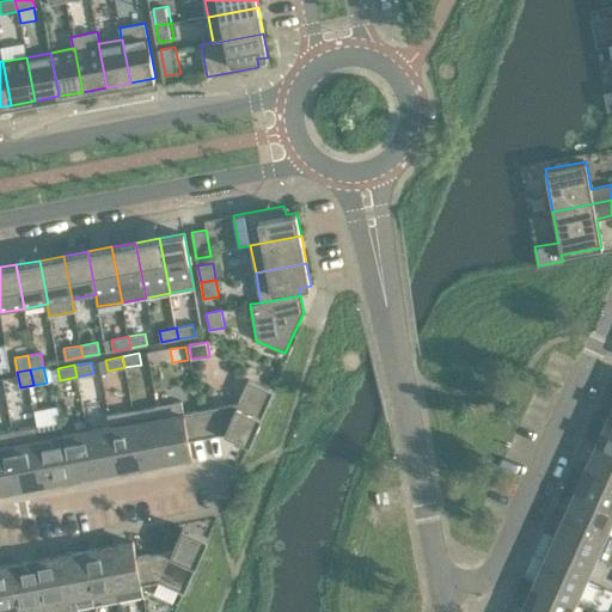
[(224,434),(250,445),(274,391),(249,380),(238,403),(200,410),(204,438),(224,434)]
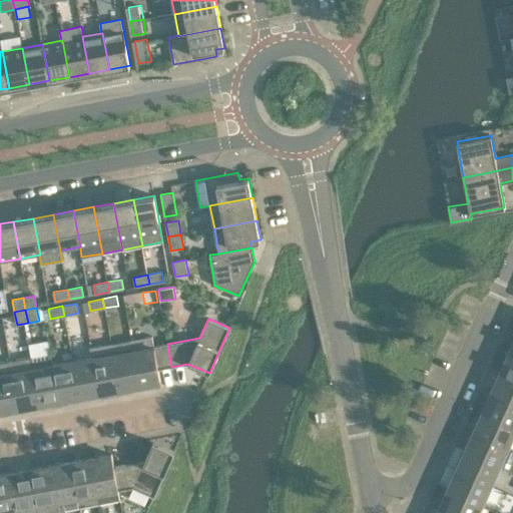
[(160,382),(158,369),(171,367),(167,344),(154,346),(152,336),(131,340),(139,386),(160,382)]
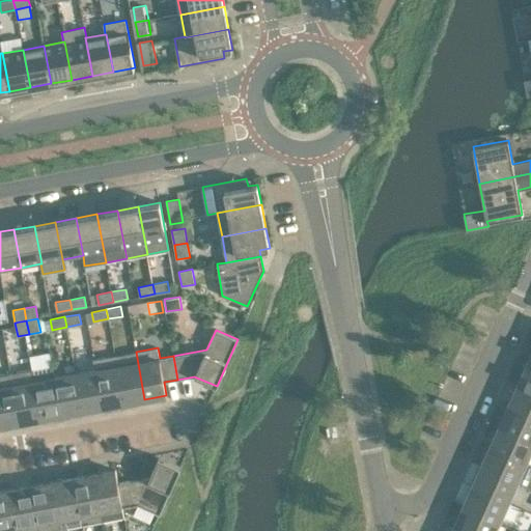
[(115,356),(123,402),(144,399),(136,352),(115,356)]
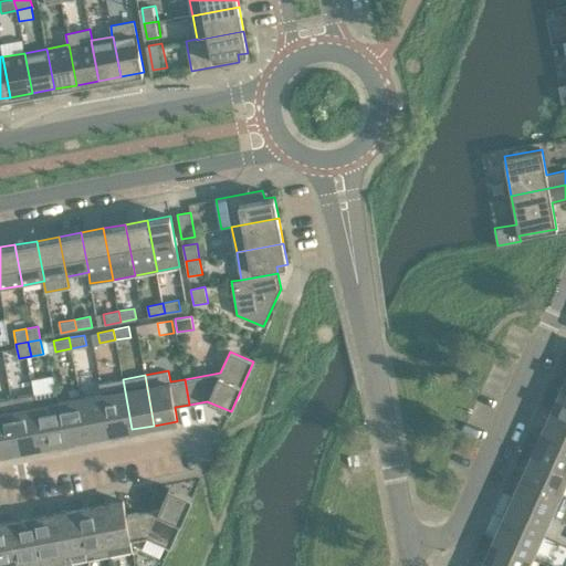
[(53,376),(31,380),(33,394),(34,396),(43,446),(65,442),(58,402),(56,391),(53,376)]
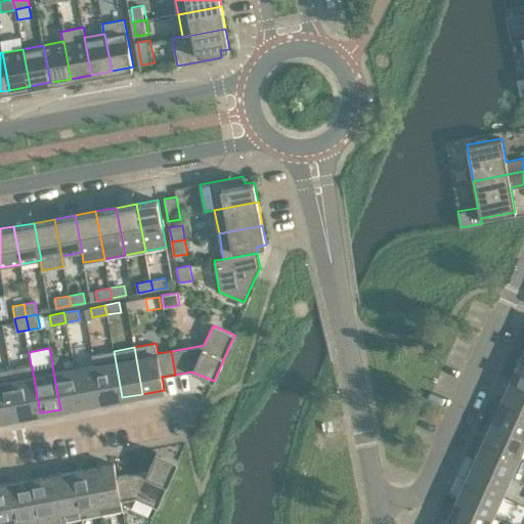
[(92,355),(94,365),(101,401),(122,397),(114,351),(92,355)]
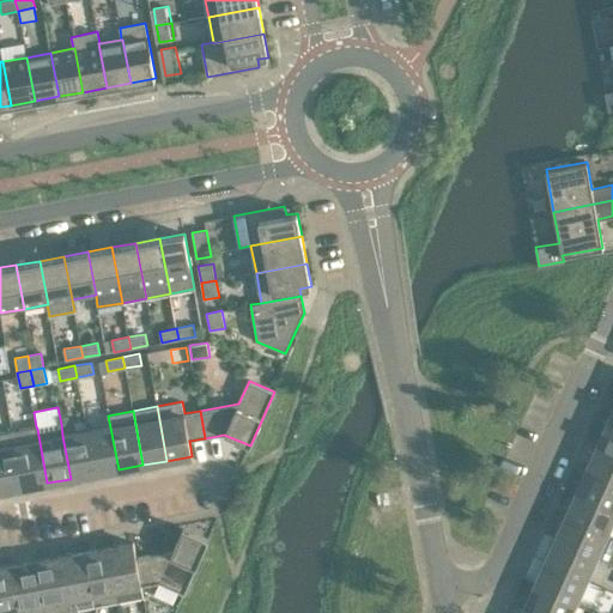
[(612,422),(608,420),(598,444),(612,450),(612,422)]
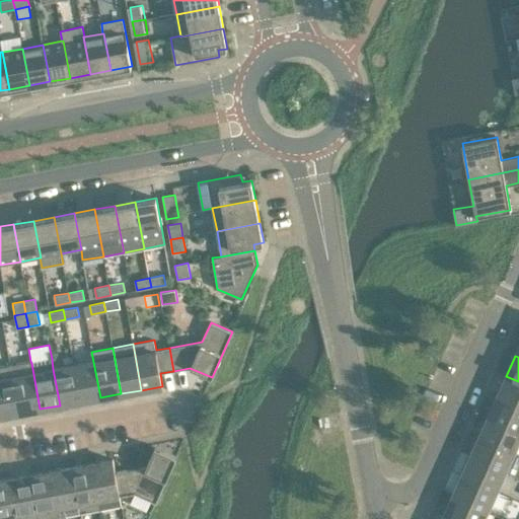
[(10,364),(19,413),(40,409),(30,363),(30,361),(10,364)]
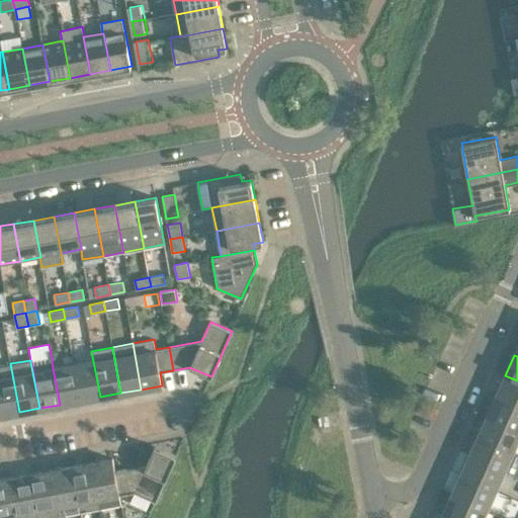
[(73,364),(80,401),(100,397),(93,361),(73,364)]
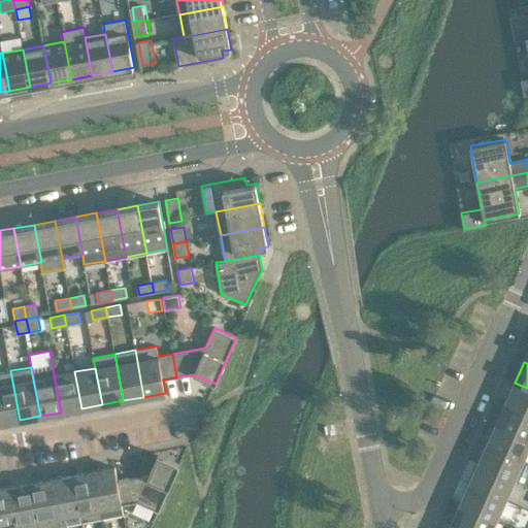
[(0,372),(0,423),(20,420),(10,370),(0,372)]
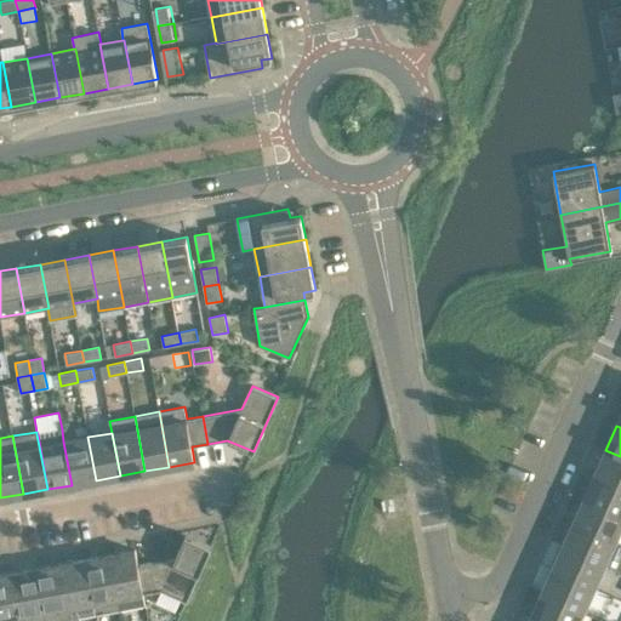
[(63,442),(72,485),(96,480),(87,437),(63,442)]
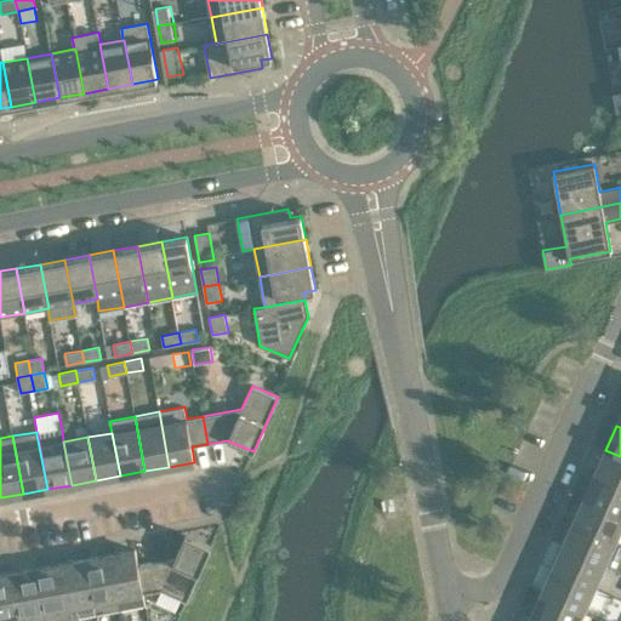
[(620,456),(605,450),(594,473),(620,485),(620,456)]
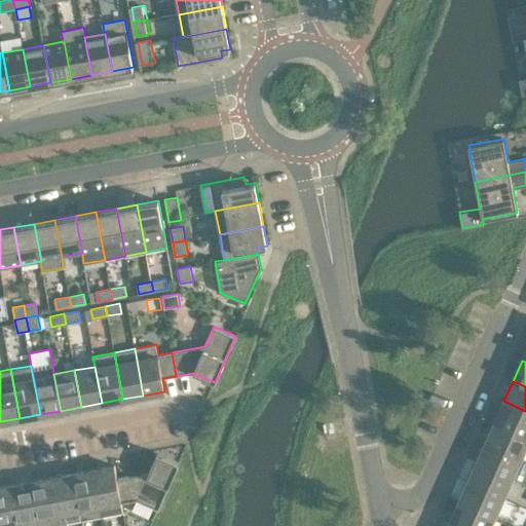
[(525,411),(503,401),(494,421),(525,435),(525,411)]
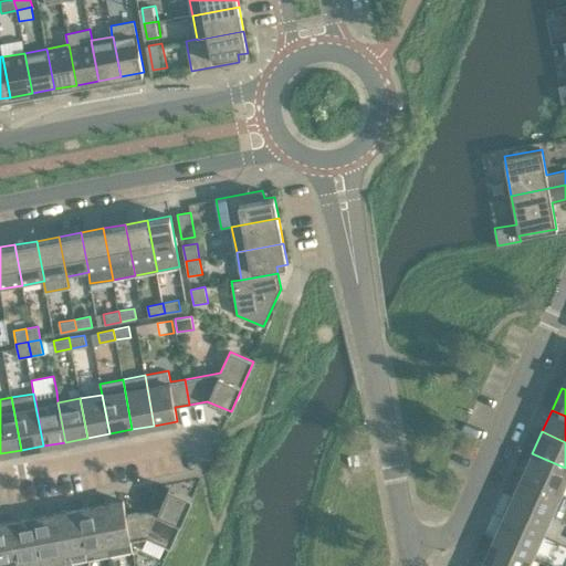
[(565,479),(565,468),(532,453),(522,475),(561,492),(565,479)]
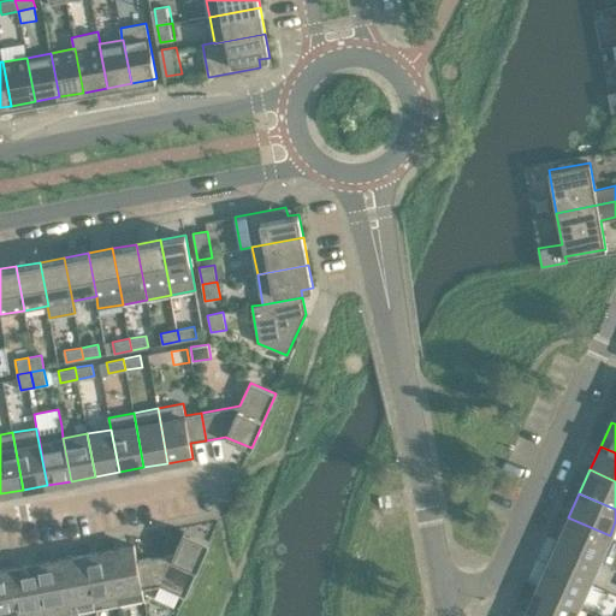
[(568,517),(558,540),(599,560),(615,567),(615,538),(610,535),(568,517)]
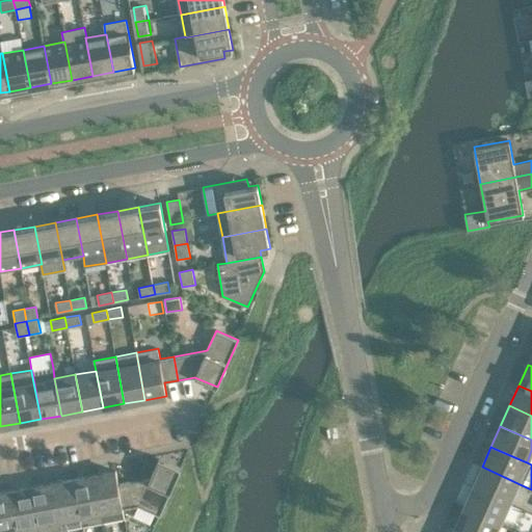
[(118,484),(117,484),(122,508),(138,505),(133,515),(151,523),(155,512),(160,514),(181,468),(159,458),(150,478),(118,484)]
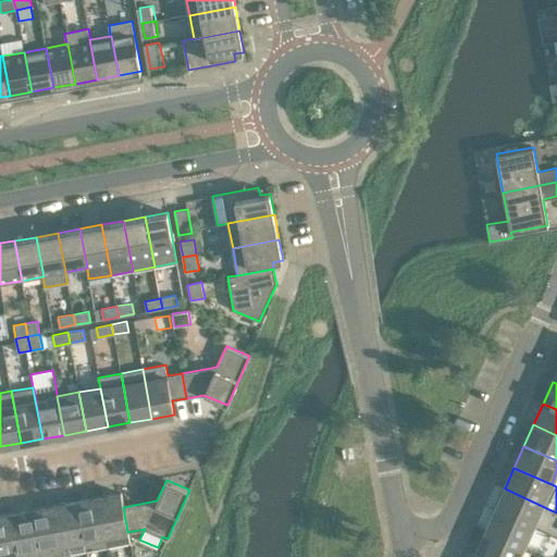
[(542,506),(505,489),(495,510),(532,527),(542,506)]
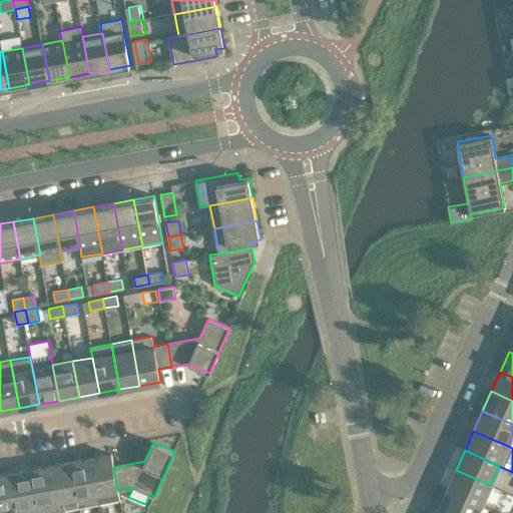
[(114,467),(111,454),(90,458),(97,493),(117,490),(113,467),(114,467)]
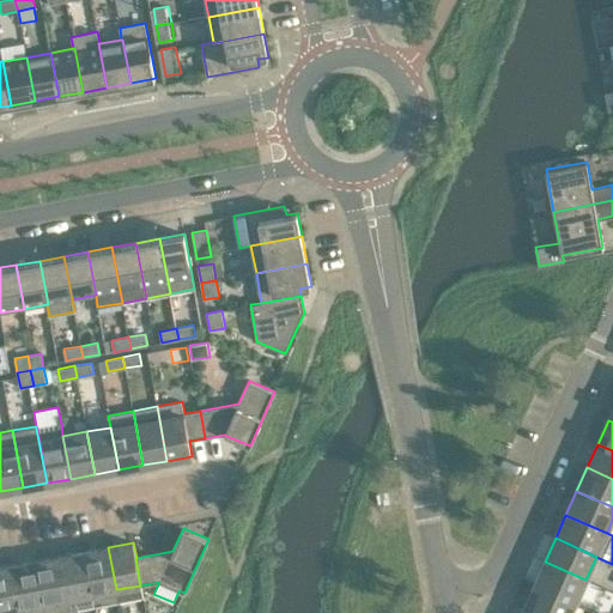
[(119,601),(116,589),(108,547),(84,552),(95,606),(119,601)]
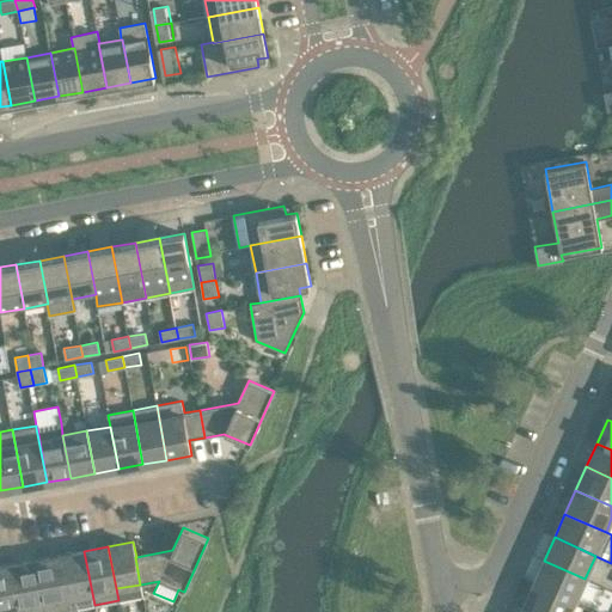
[(95,605),(84,551),(60,555),(71,610),(95,605)]
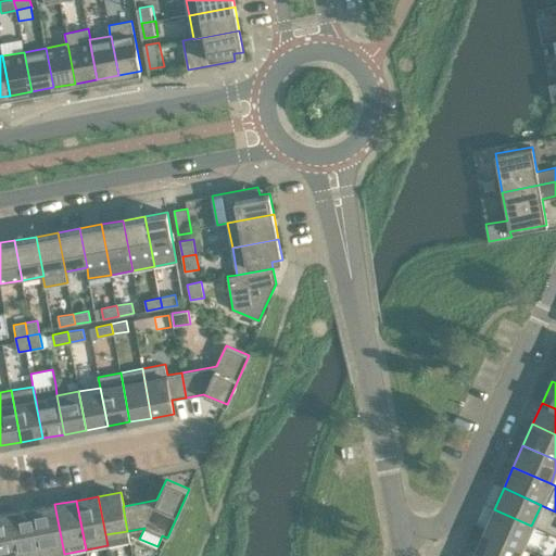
[(50,555),(64,554),(54,504),(33,508),(41,555),(50,555)]
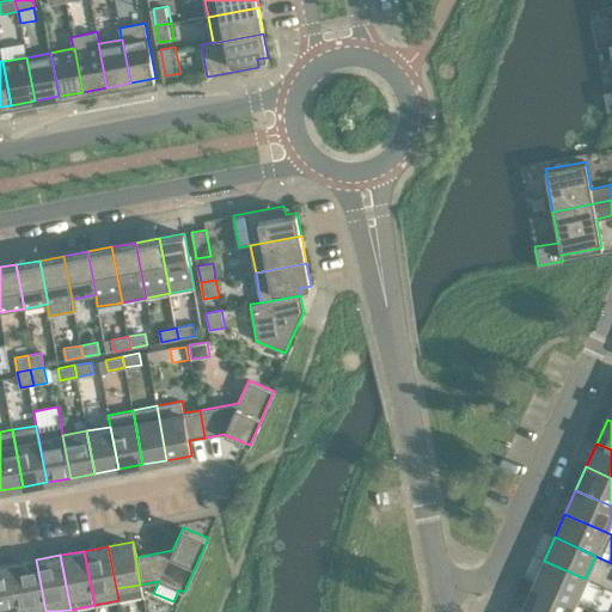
[(46,611),(36,560),(12,564),(20,611),(46,611)]
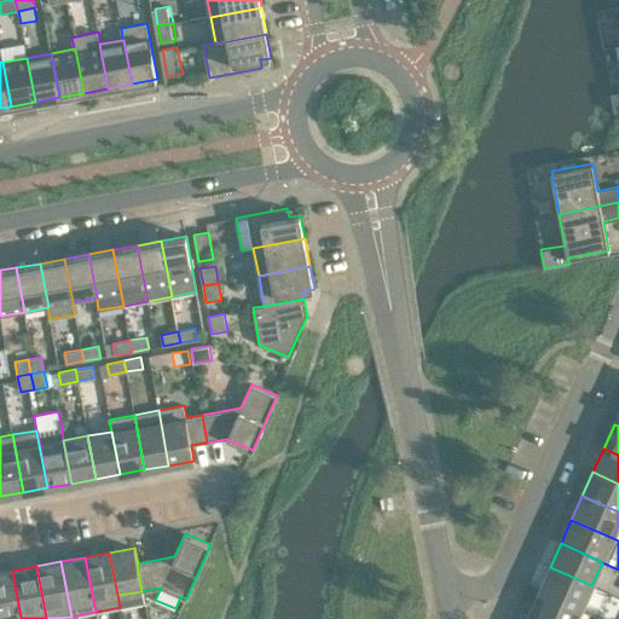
[(591,585),(550,567),(539,591),(580,609),(591,585)]
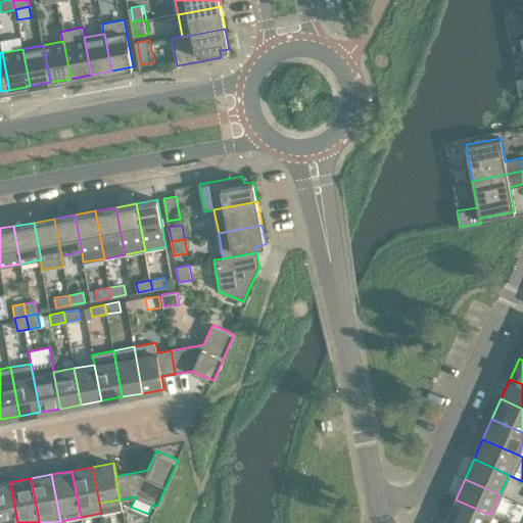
[(0,522),(17,522),(10,482),(0,483),(0,522)]
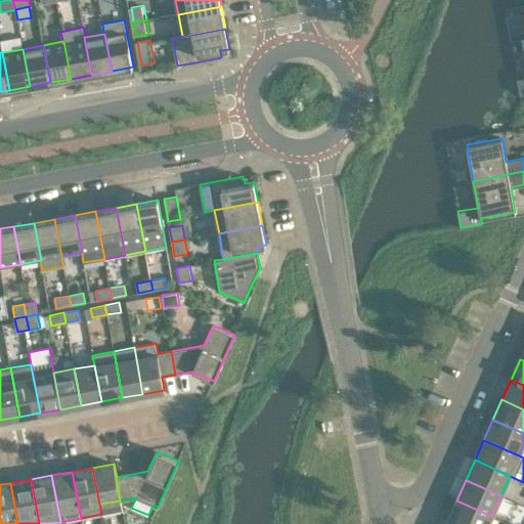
[(487,523),(491,516),(456,500),(447,520),(454,523),(487,523)]
